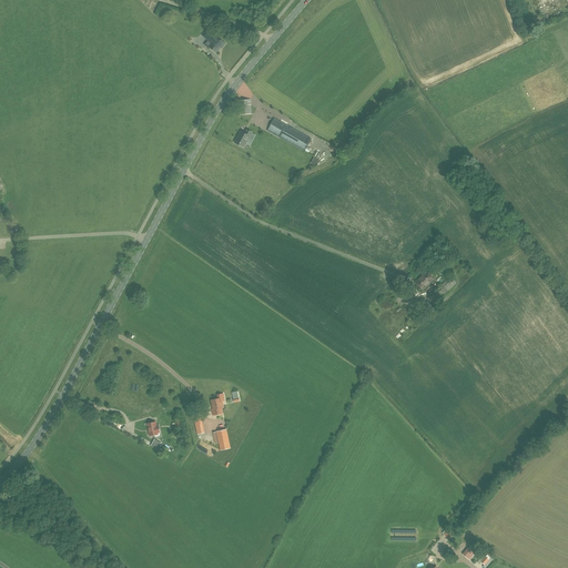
[(206,43),(209,47),(216,52),(221,47),(222,46),(223,47),(225,43),(217,37),(214,34),(215,34),(208,28),(202,34),(209,40),(206,43)]
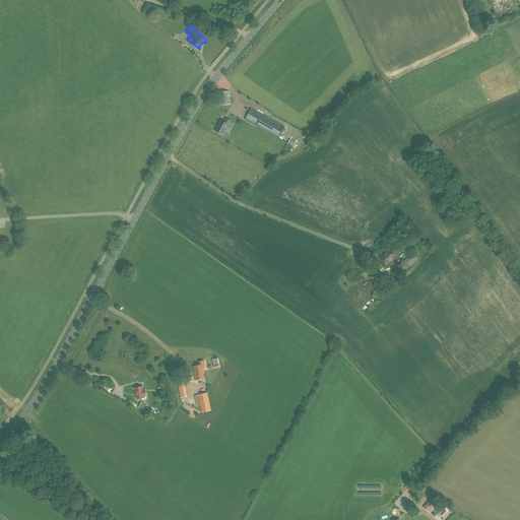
[(219,105),(231,104),(230,91),(219,91),(219,105)]
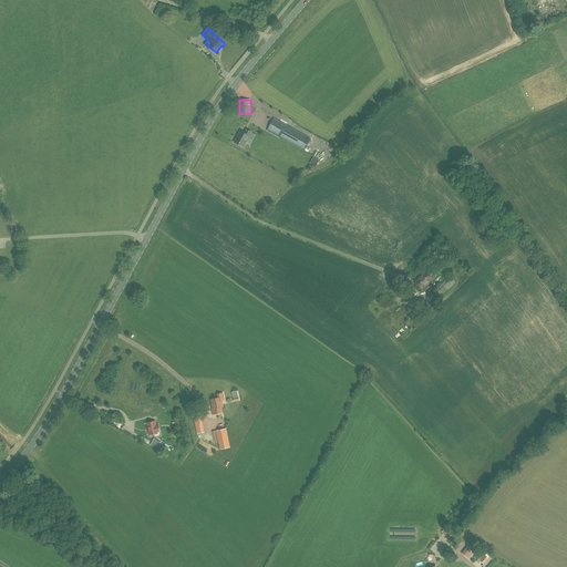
[(303,151),(310,138),(274,117),(267,131),(303,151)]
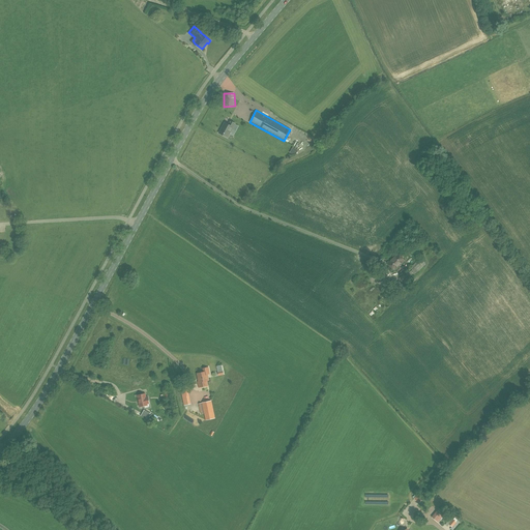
[(230,121),(228,124),(225,123),(219,133),(228,138),(235,124),(230,121)]
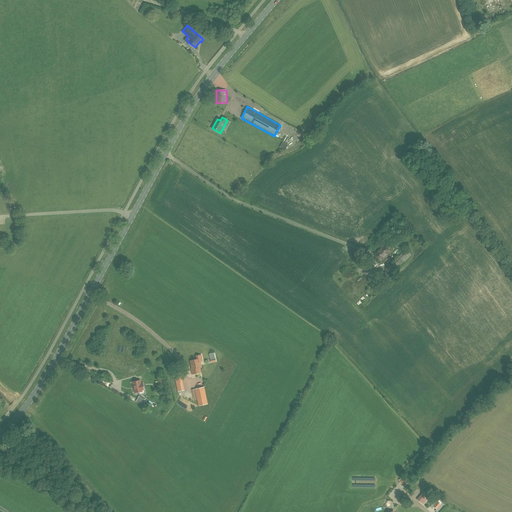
[(381,261),(391,252),(384,244),(380,247),(381,248),(375,254),(381,261)]
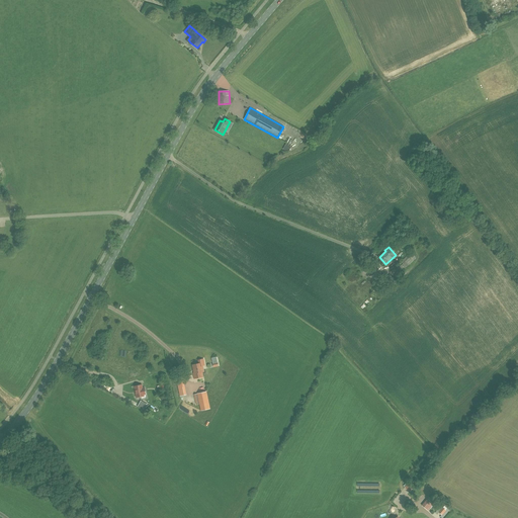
[(192,365),(194,373),(193,373),(194,378),(203,376),(202,372),(203,371),(202,365),(205,365),(203,359),(198,360),(199,364),(192,365)]
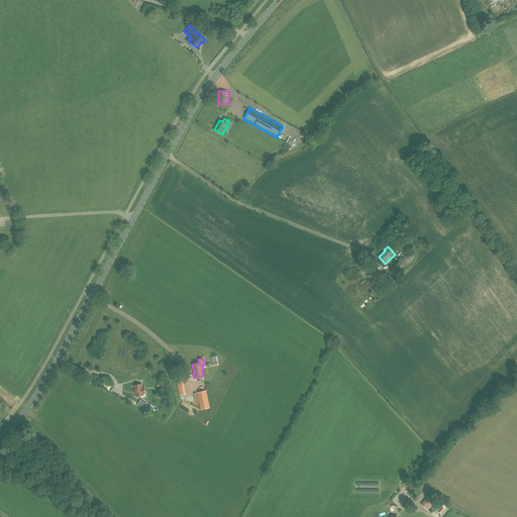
[(180,396),(184,395),(186,395),(185,390),(186,390),(182,375),(176,376),(180,394),(180,396)]
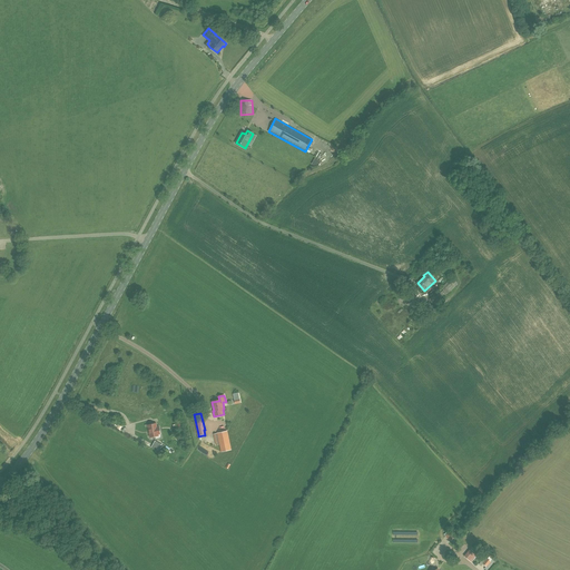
[(155,436),(158,435),(156,424),(153,424),(151,424),(148,425),(150,438),(154,436),(155,436)]
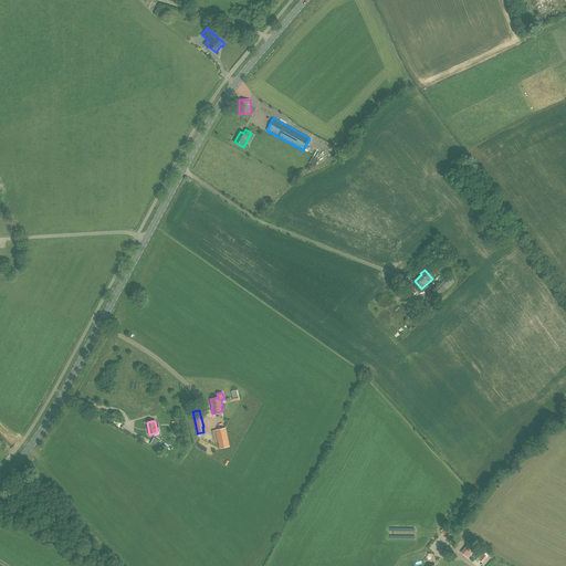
[(226,428),(216,430),(220,449),(230,447),(226,428)]
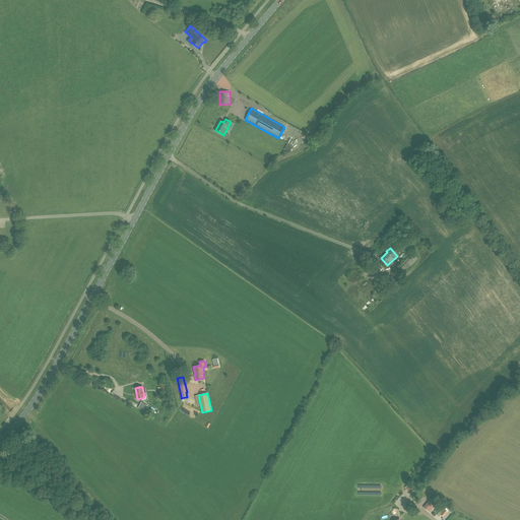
[(145,412),(148,406),(141,402),(138,408),(145,412)]
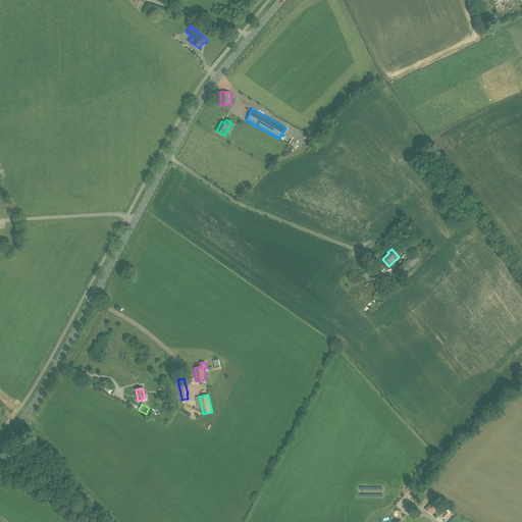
[(433,514),(440,508),(436,503),(428,510),(433,514)]
